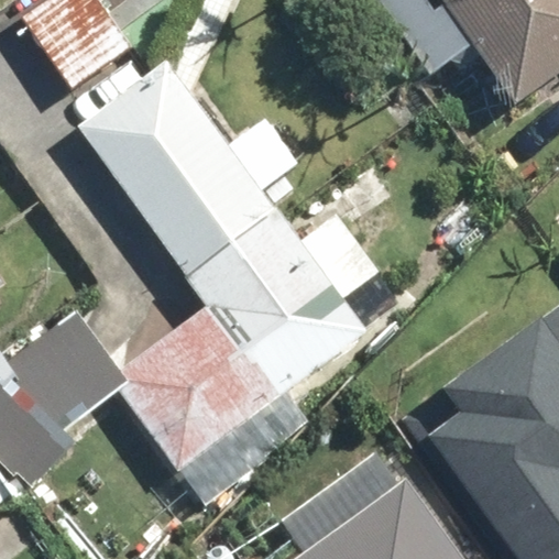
[(43,0),(17,19),(69,96),(136,50),(102,0),(43,0)]
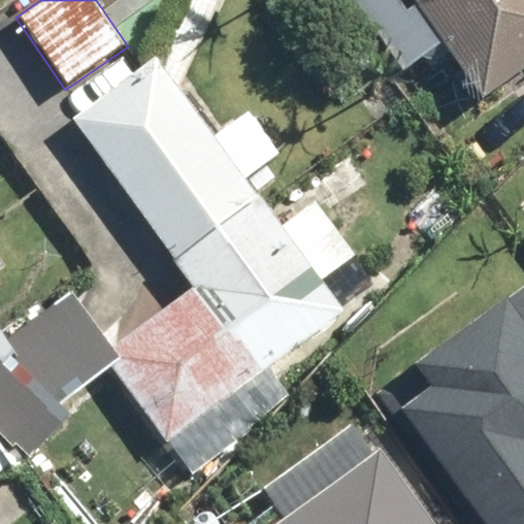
[(358,0),(404,69),(446,41),(485,100),(523,73),(523,0),(358,0)]
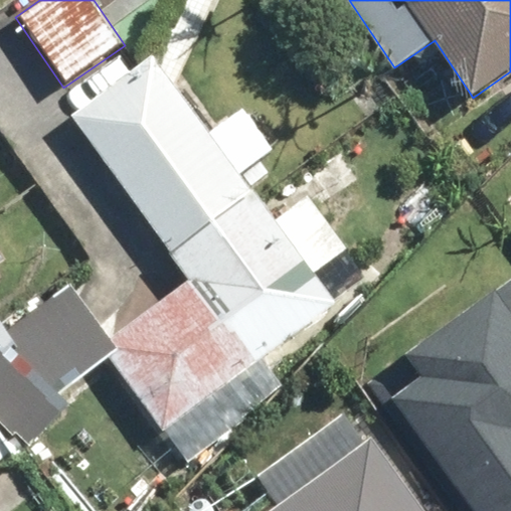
[(153,52),(68,115),(188,279),(251,365),(336,304),(371,277),(314,198),(278,224),(243,177),(277,153),(243,108),(210,132),(153,52)]
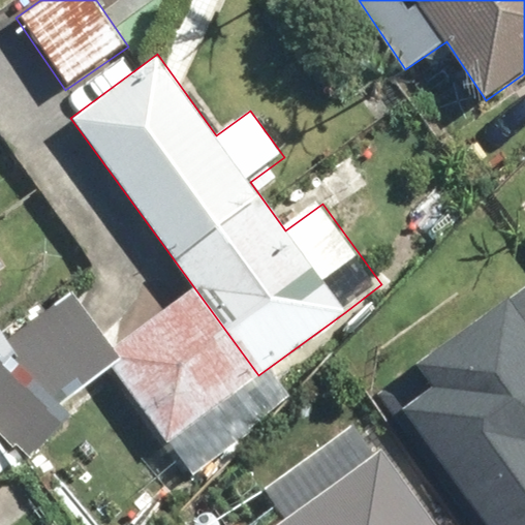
[(0,273),(9,267),(0,254),(0,273)]
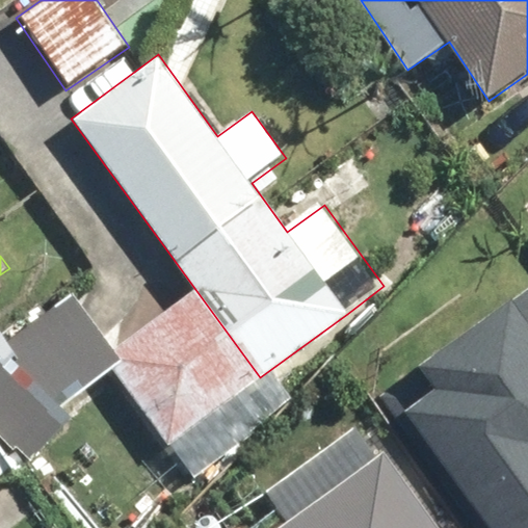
[(260,377),(194,288),(102,354),(167,444),(260,377)]
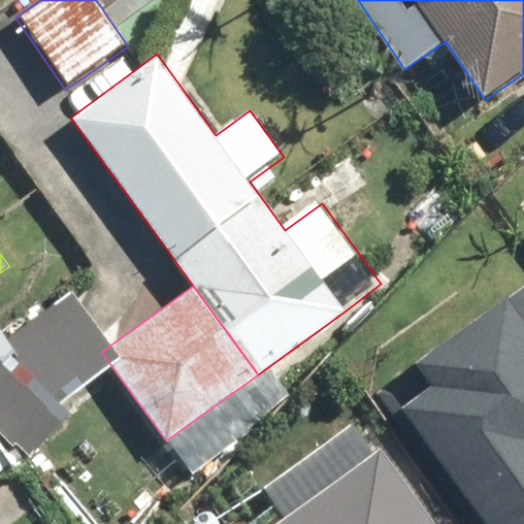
[(89,300),(28,346),(54,380),(115,334),(89,300)]
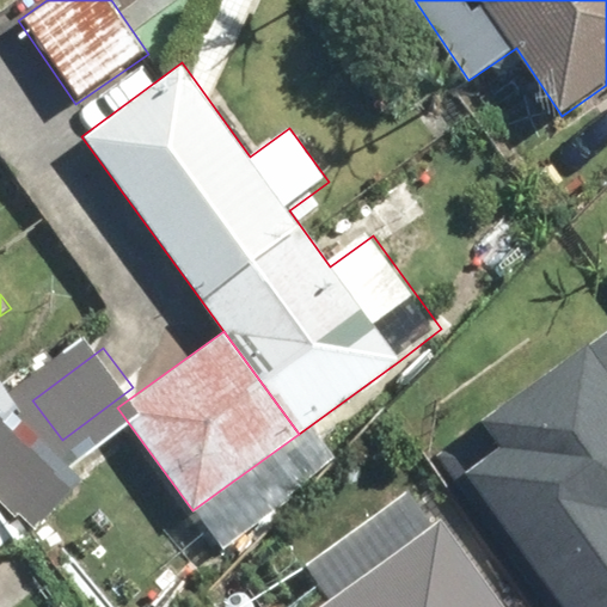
[(20,412),(0,428),(0,496),(7,506),(61,464),(20,412)]
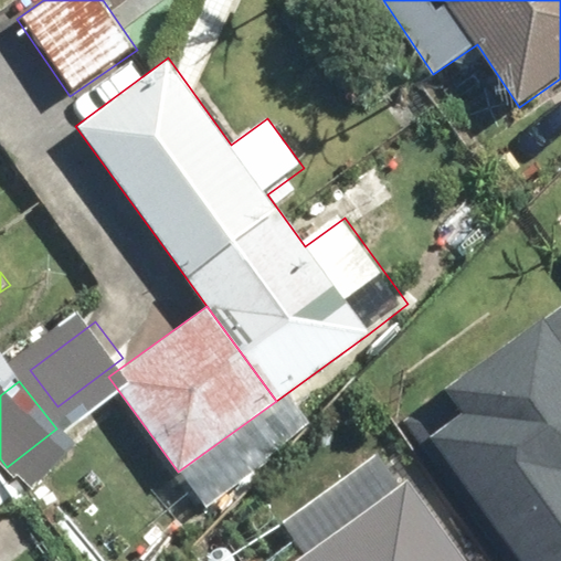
[(307,556),(298,560),(470,560),(412,477),(402,484),(378,450),(281,517),(307,556)]
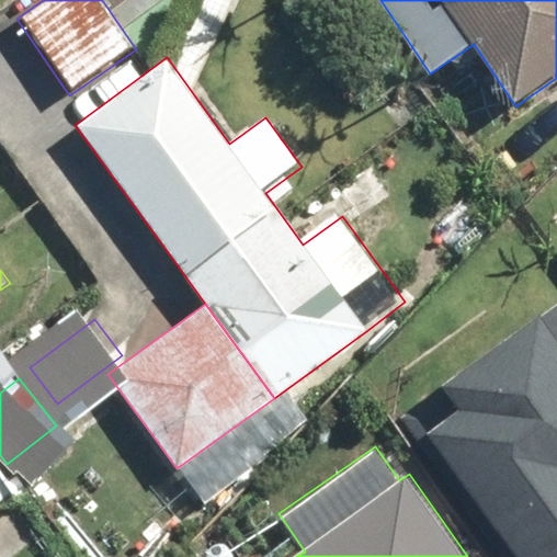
[(0,508),(26,488),(7,464),(0,455),(0,508)]
